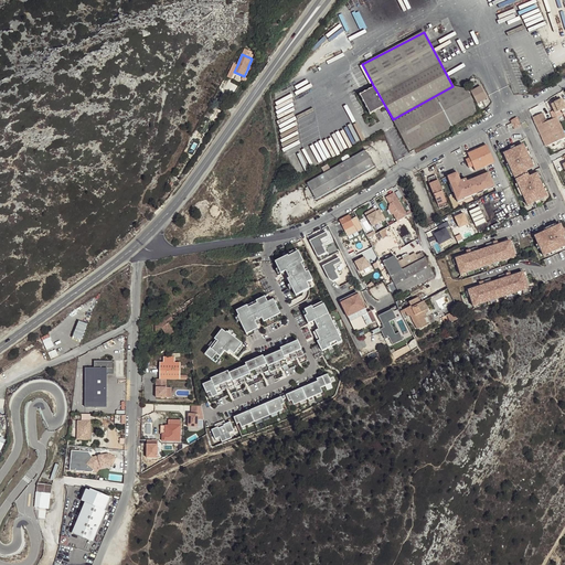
[(393,119),(409,151),(452,127),(479,112),(467,89),(452,86),(393,119)]
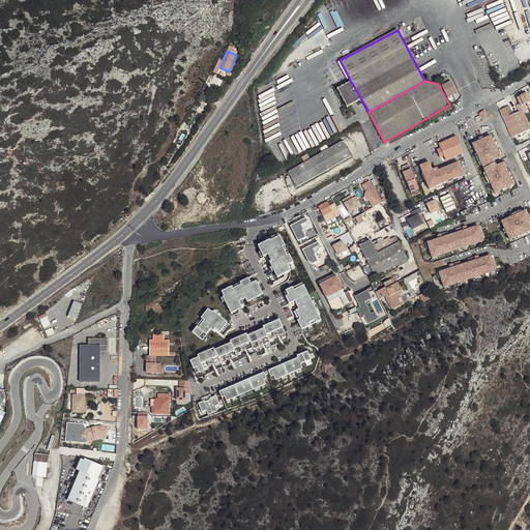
[(457,92),(450,81),(442,86),(448,97),(457,92)]
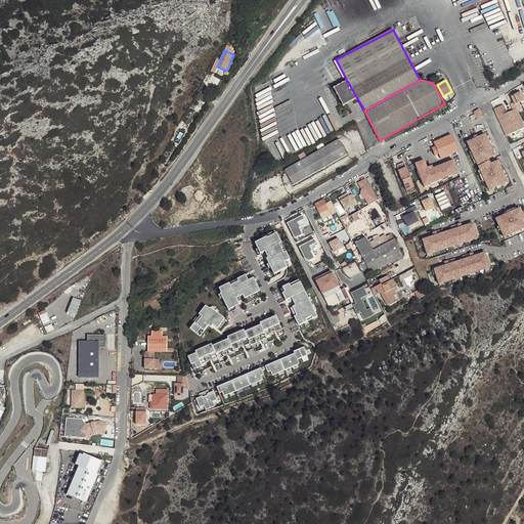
[(343,105),(357,98),(349,84),(347,81),(334,88),(343,105)]
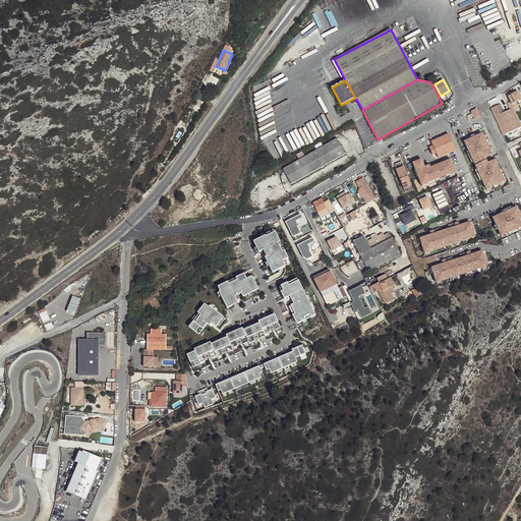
[(501,104),(491,109),(504,135),(520,126),(520,124),(514,108),(504,112),(501,104)]
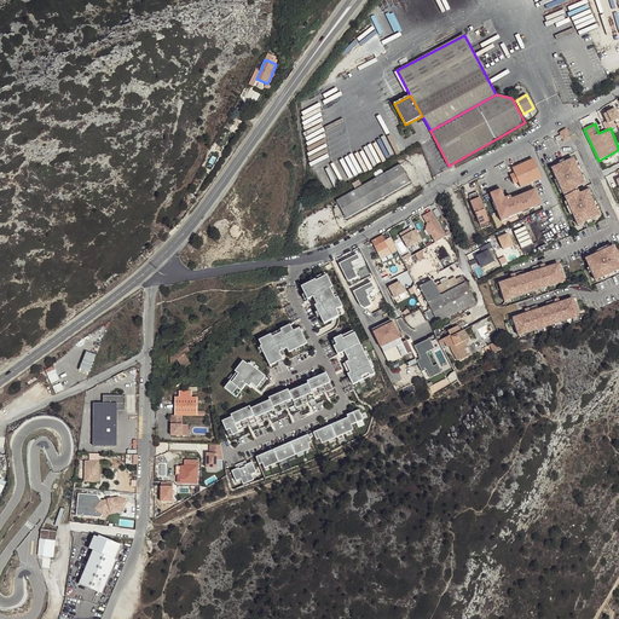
[(561,137),(562,138),(565,137),(566,139),(570,137),(566,127),(561,129),(562,132),(560,133),(560,134),(561,137)]
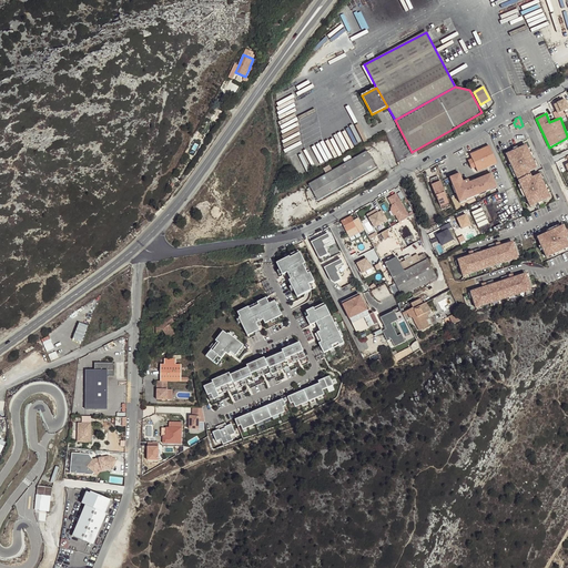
[(526,145),(507,154),(530,206),(550,198),(539,174),(531,179),(529,172),(536,169),(526,145)]
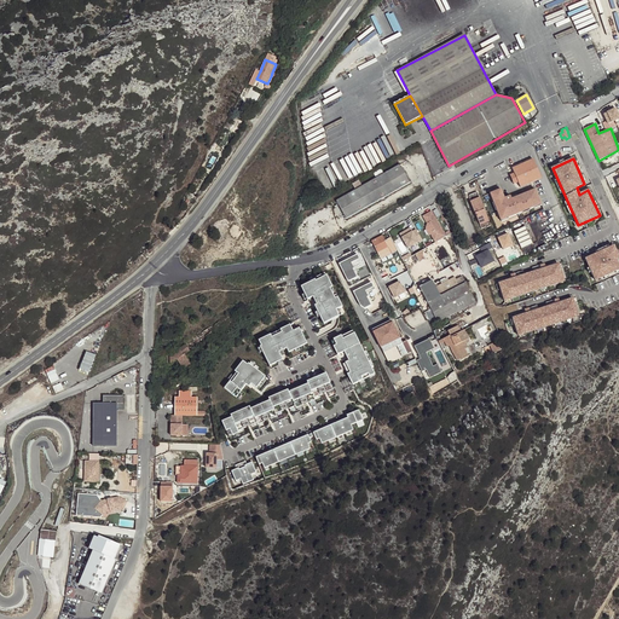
[(542,178),(533,160),(513,168),(514,173),(519,183),(520,187),(542,178)]
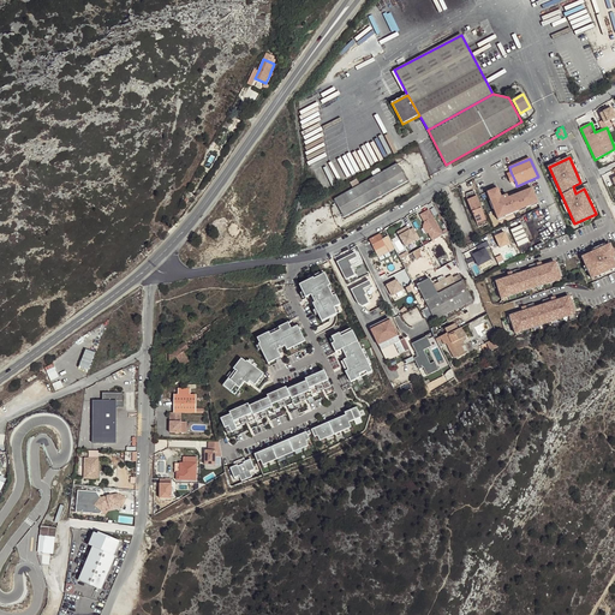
[(401,169),(398,163),(368,181),(376,199),(407,181),(401,169)]
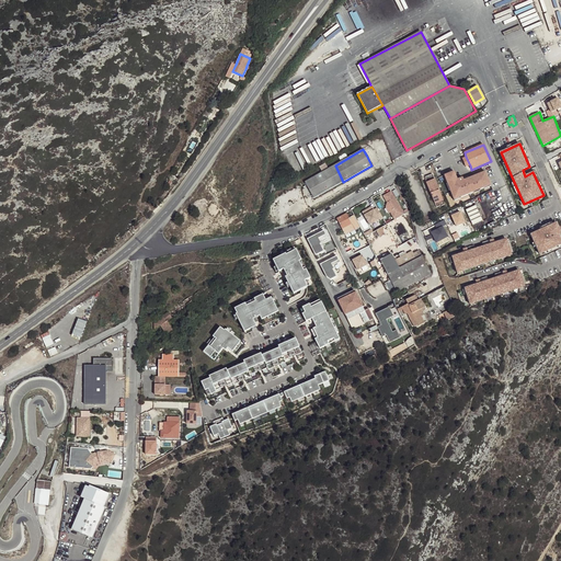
[(335,165),(305,182),(311,193),(315,198),(343,182),(335,165)]
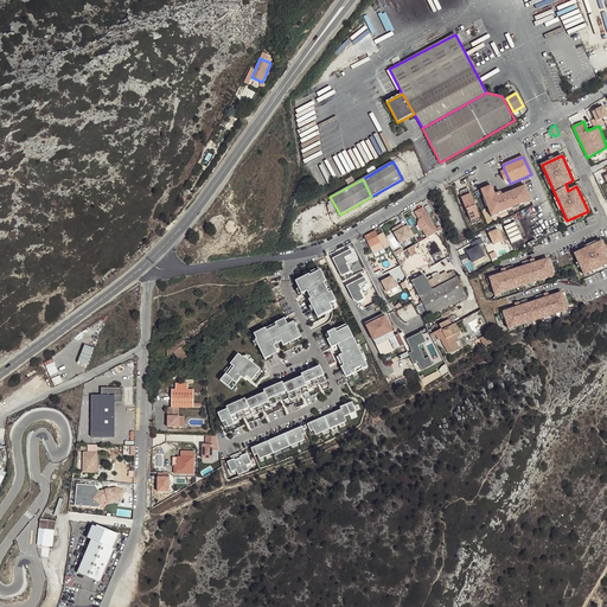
[(491,185),(481,190),(491,215),(497,212),(498,213),(511,209),(511,206),(517,204),(518,205),(524,203),(524,202),(530,199),(525,186),(518,189),(518,190),(503,197),(502,195),(500,192),(494,195),(491,185)]
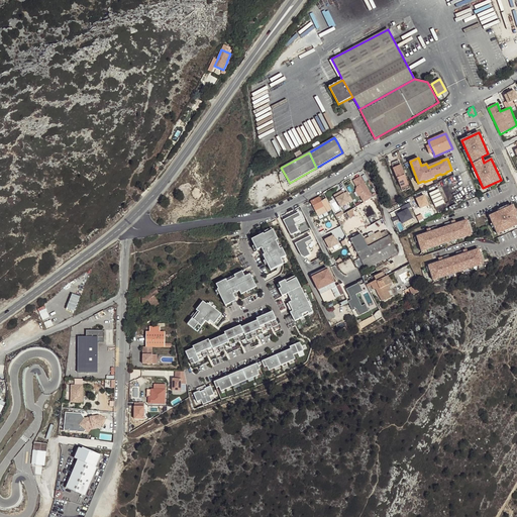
[(402,191),(410,188),(399,160),(392,163),(393,168),(402,191)]
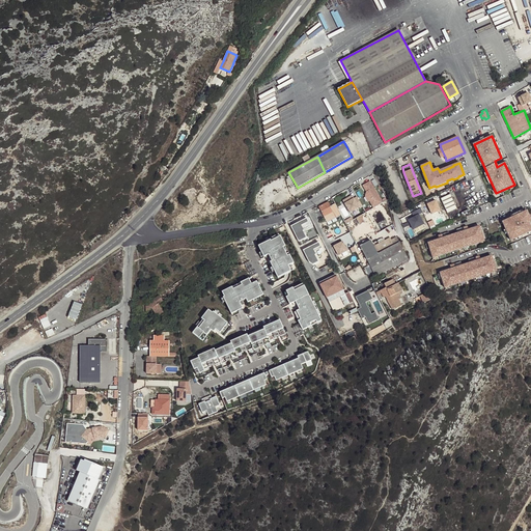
[(368,201),(369,200),(373,207),(383,203),(370,182),(363,186),(365,190),(367,190),(365,196),(368,201)]
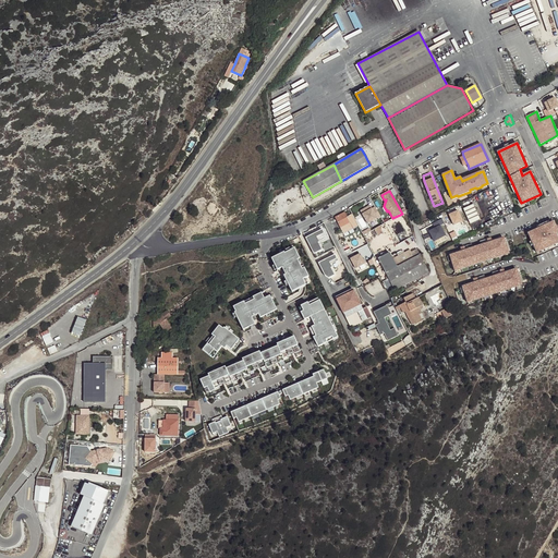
[(473,204),(463,209),(470,225),(481,219),(473,204)]
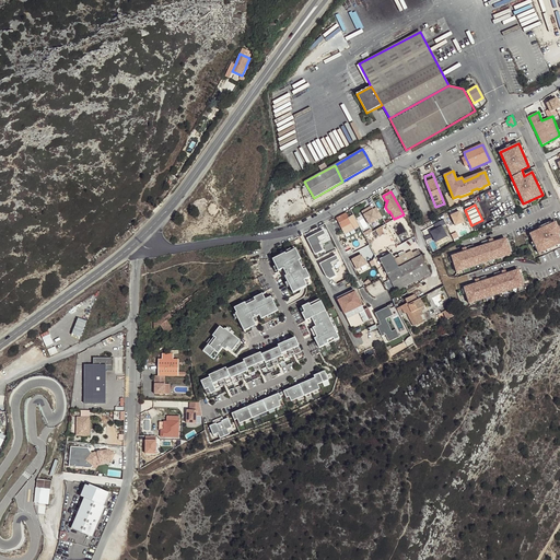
[(371,207),(362,211),(369,224),(382,218),(376,208),(373,210),(371,207)]
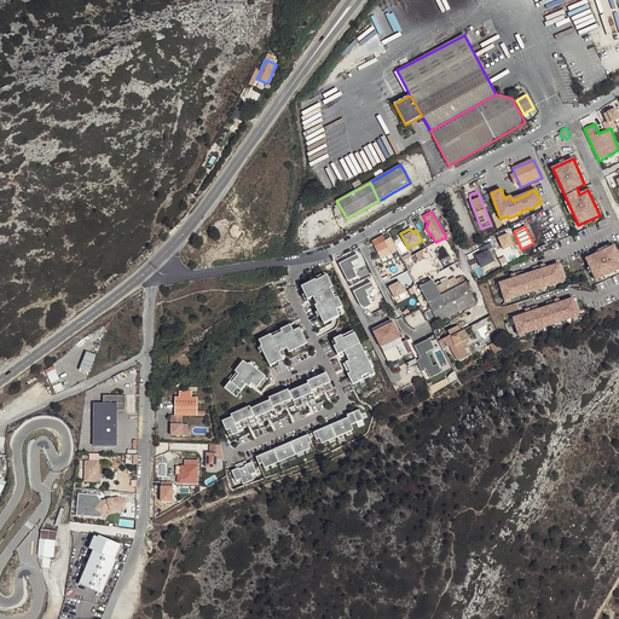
[(509,235),(499,239),(504,250),(514,247),(509,235)]
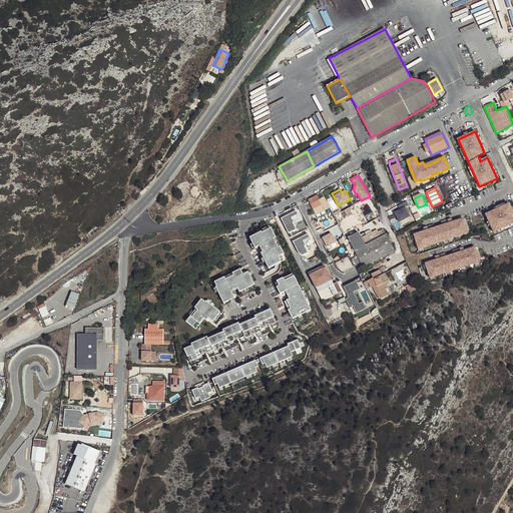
[(317,195),(309,199),(313,209),(322,204),(320,199),(317,195)]
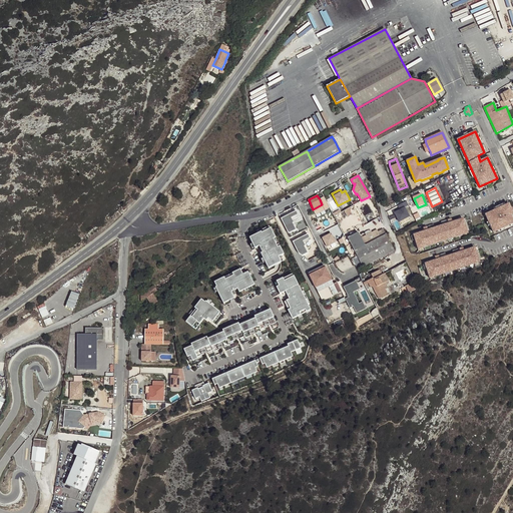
[(509,204),(485,214),(494,232),(512,223),(512,219),(511,216),(511,215),(509,216),(508,213),(512,211),(509,204)]
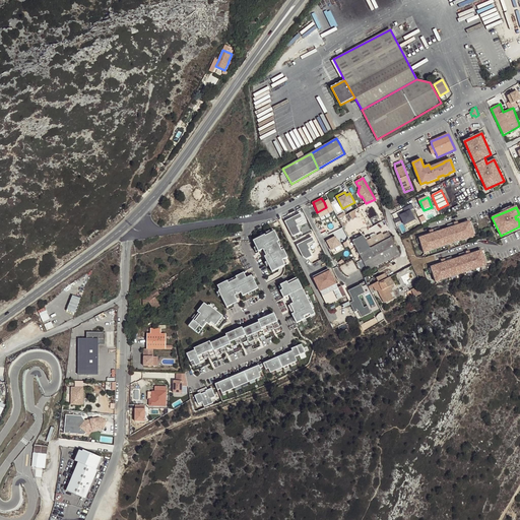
[(410,211),(400,216),(405,225),(415,220),(410,211)]
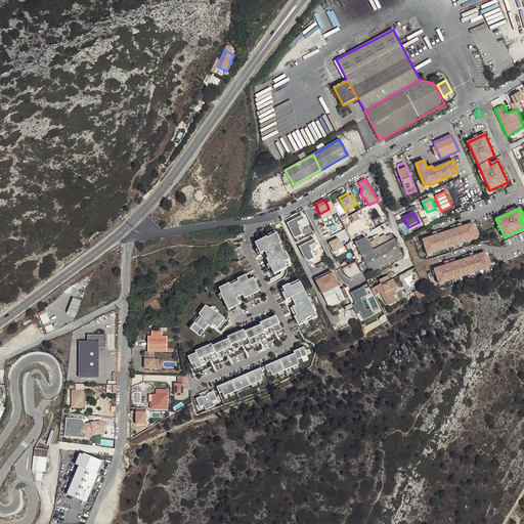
[(293,223),(289,225),(297,243),(299,241),(297,237),(302,234),(299,228),(300,227),(299,224),(305,221),(303,216),(292,221),(293,223)]
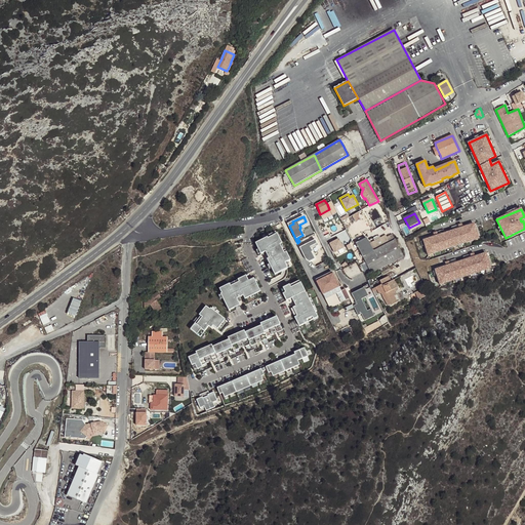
[(434,237),(422,240),(428,255),(479,239),(474,224),(463,228),(462,225),(458,226),(458,225),(451,228),(452,231),(445,234),(444,230),(437,232),(437,233),(433,234),(434,237)]
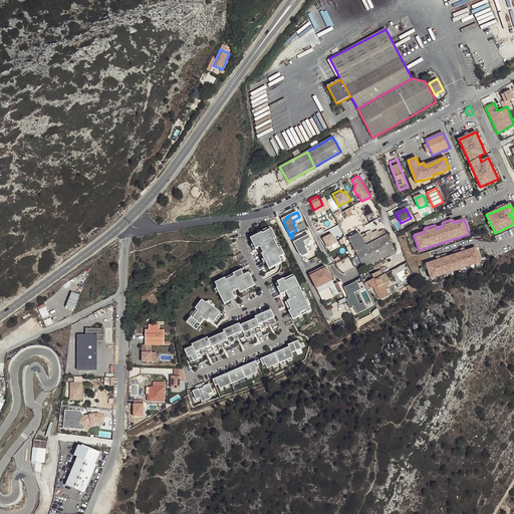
[(261,232),(250,238),(255,249),(256,248),(257,250),(261,249),(262,253),(261,254),(268,269),(281,262),(279,257),(284,255),(271,229),(262,233),(261,232)]
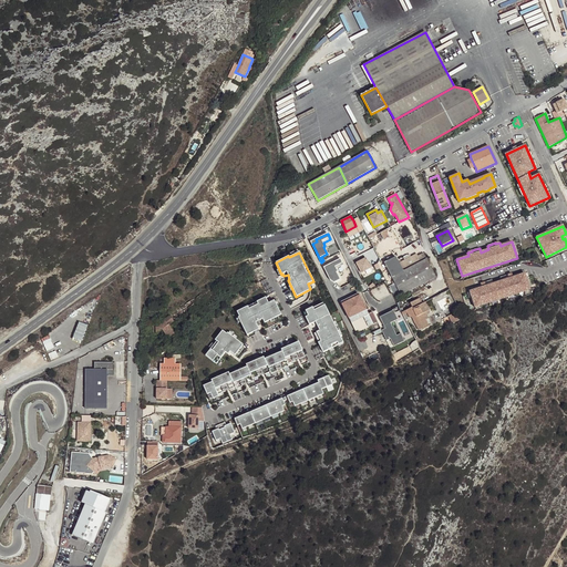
[(395,284),(389,286),(394,298),(436,278),(424,253),(419,256),(418,254),(411,256),(410,254),(398,260),(395,257),(384,263),(395,284)]
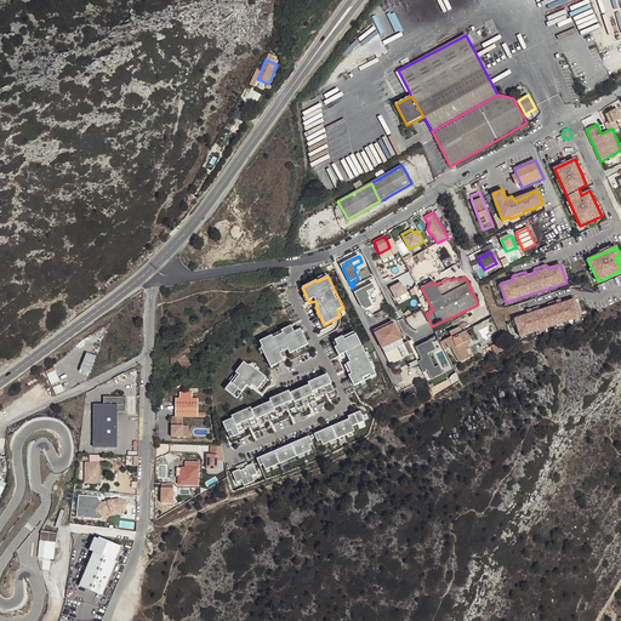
[(400,283),(391,288),(396,298),(406,294),(400,283)]
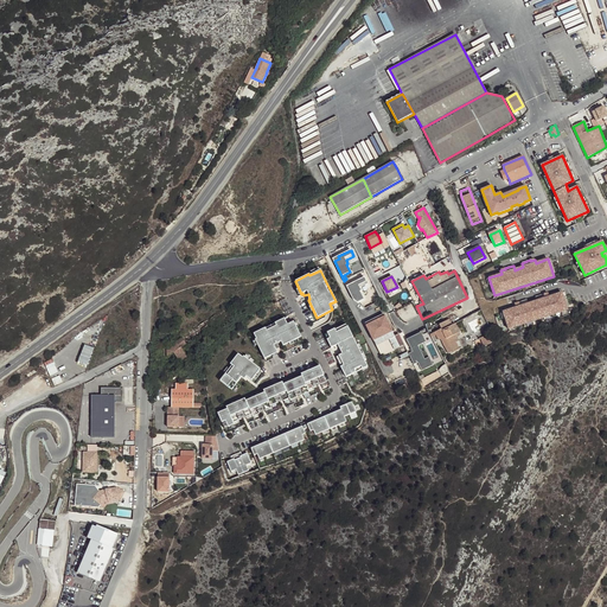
[(352,287),(347,289),(353,300),(358,302),(364,299),(359,292),(360,291),(359,287),(368,283),(364,278),(351,283),(352,287)]
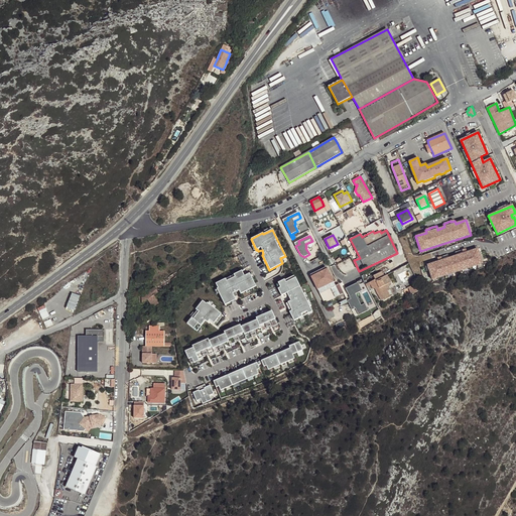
[(438,262),(427,265),(432,280),(483,264),(478,249),(467,253),(466,250),(463,251),(462,250),(455,253),(457,256),(448,258),(447,255),(440,257),(440,258),(437,259),(438,262)]
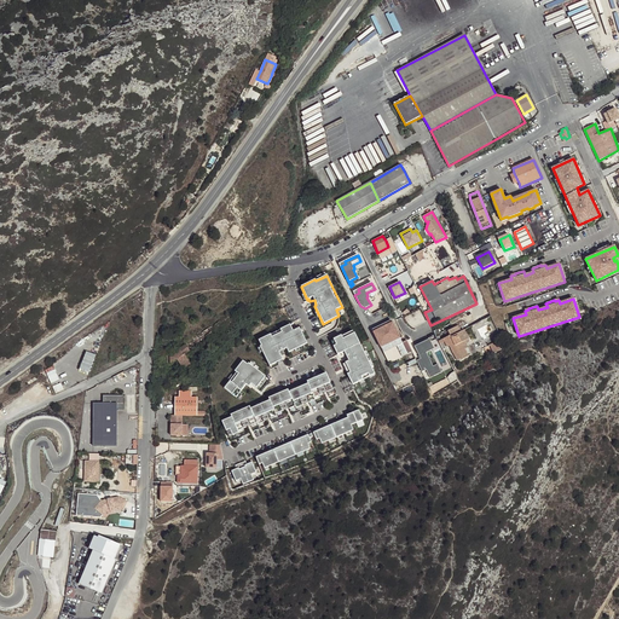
[(406,314),(406,327),(420,325),(420,319),(412,319),(412,314),(406,314)]
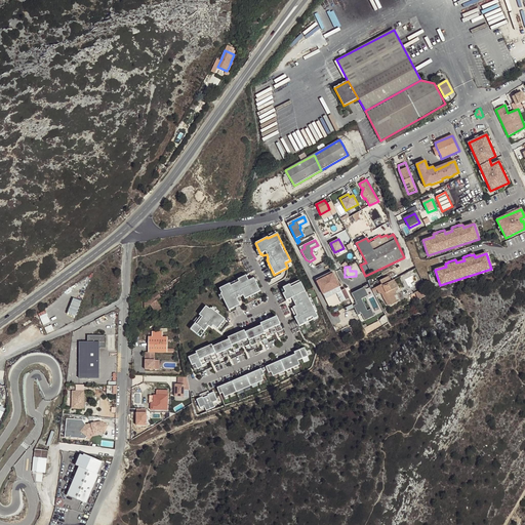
[(329,309),(346,300),(331,272),(315,280),(329,309)]
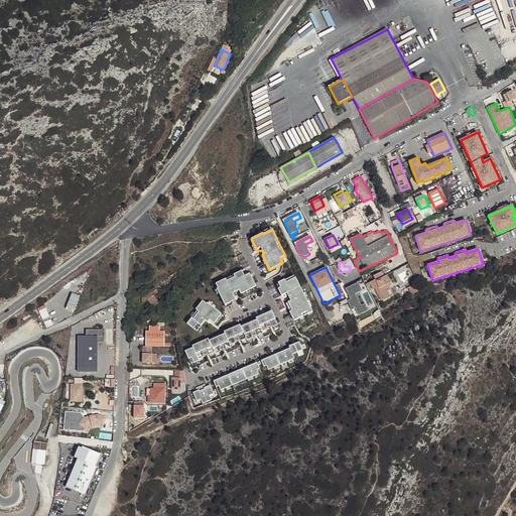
[(225,281),(216,286),(218,291),(217,291),(226,307),(237,301),(235,298),(238,296),(236,293),(239,291),(241,295),(256,286),(248,274),(243,277),(240,271),(231,277),(232,279),(226,283),(225,281)]
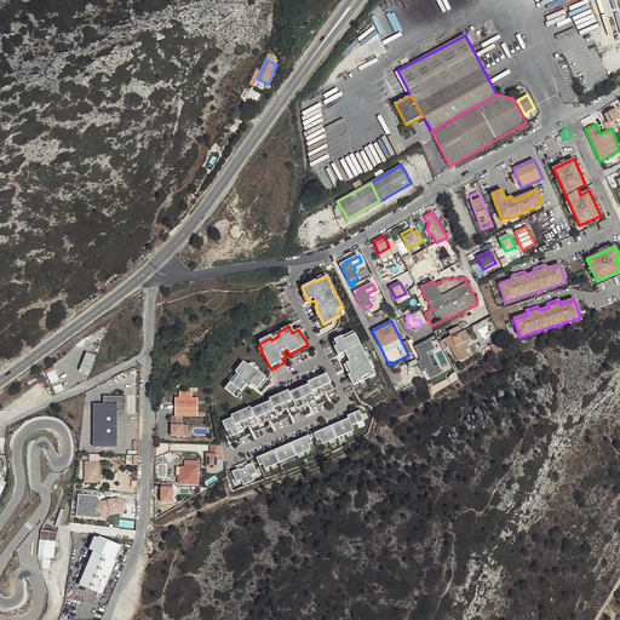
[(447,340),(441,344),(441,345),(446,344),(447,346),(449,345),(451,346),(458,361),(463,359),(463,360),(469,356),(466,349),(463,343),(469,339),(465,331),(463,332),(459,326),(449,332),(451,336),(452,338),(447,340)]
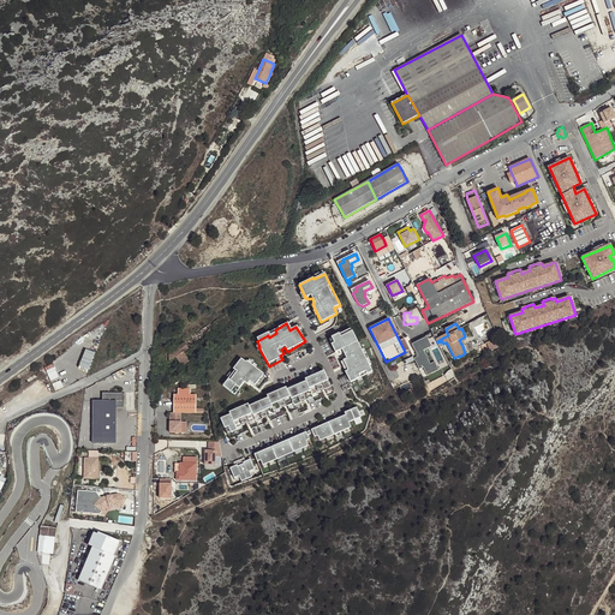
[(350,327),(328,339),(335,352),(339,351),(340,353),(342,352),(346,358),(342,360),(347,370),(345,371),(350,382),(372,371),(350,327)]
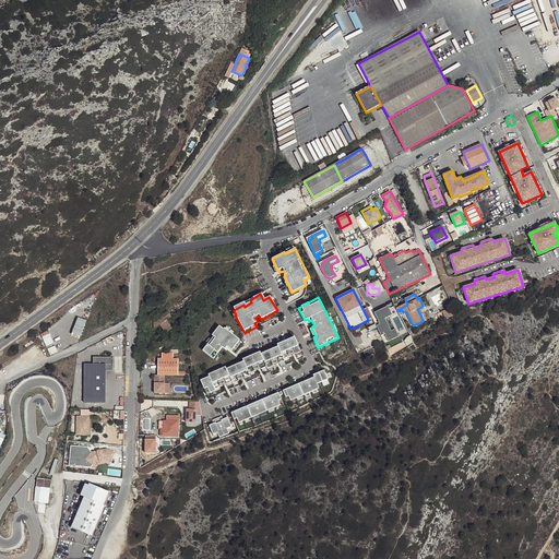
[(391,305),(375,311),(380,323),(376,326),(380,335),(385,333),(388,340),(400,333),(395,325),(391,328),(385,319),(394,314),(391,305)]
